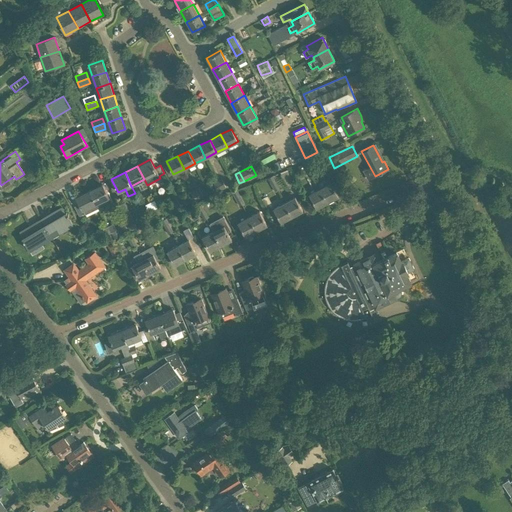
[(217,181),(221,190),(226,188),(221,178),(217,181)]
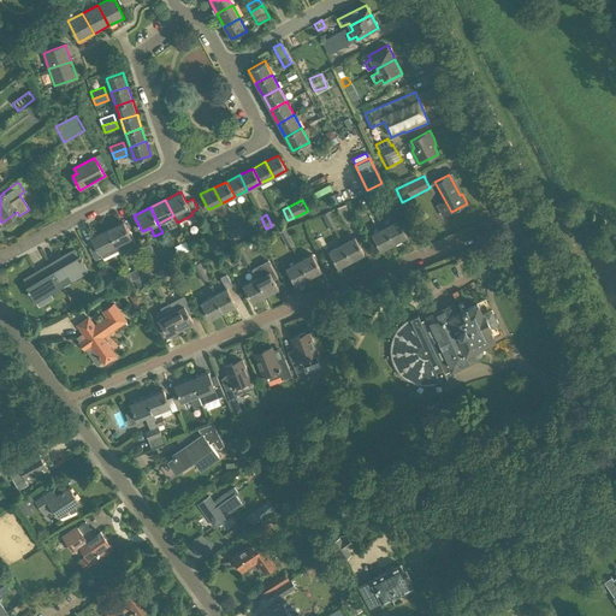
[(266,229),(261,218),(256,220),(261,231),(266,229)]
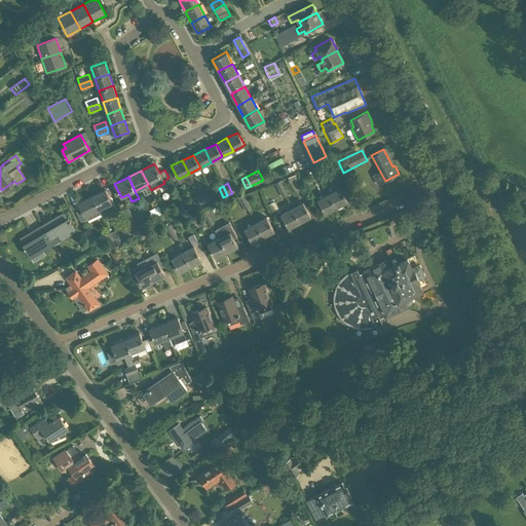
[(347,201),(343,193),(339,187),(329,193),(336,208),(347,201)]
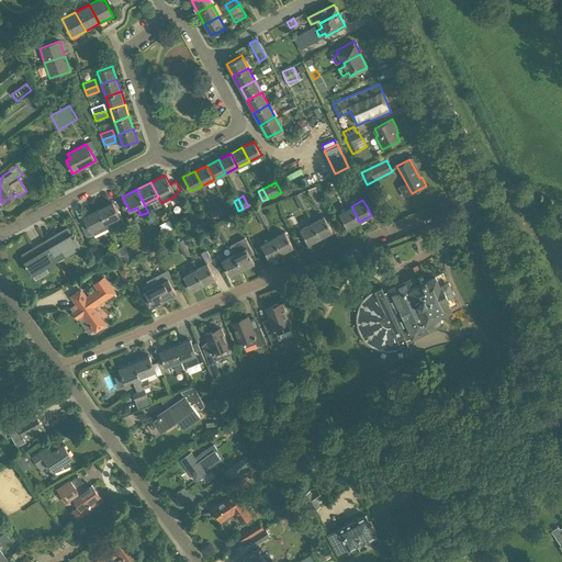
[(99,209),(105,223),(120,216),(112,202),(99,209)]
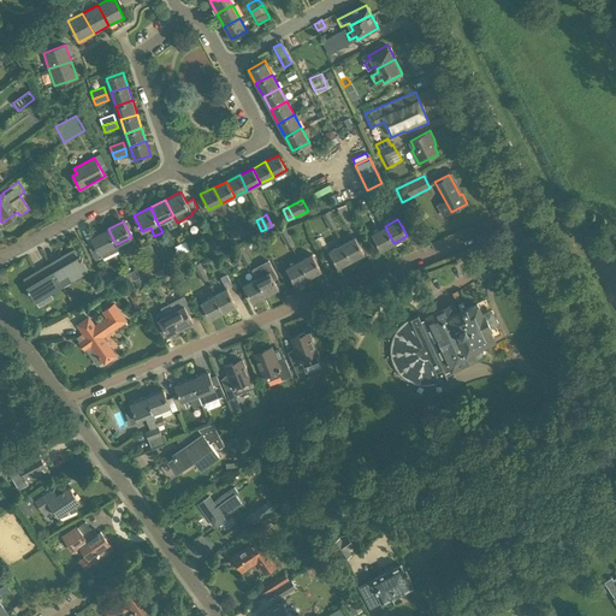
[(234,229),(240,240),(244,236),(238,225),(234,229)]
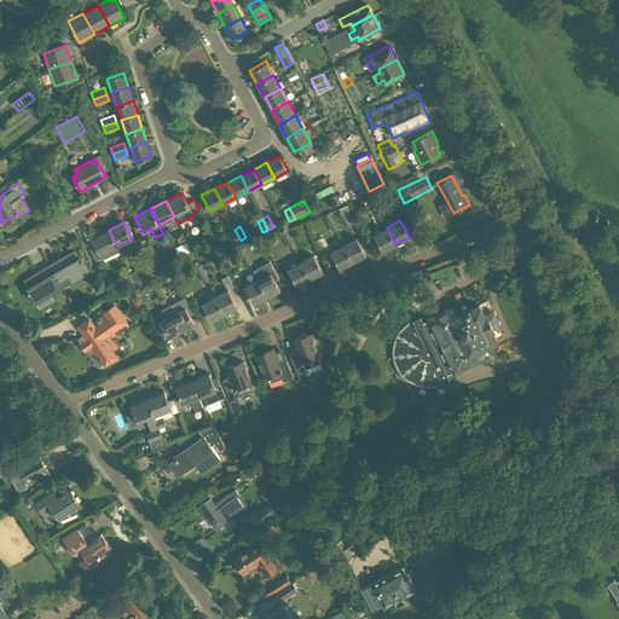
[(374,235),(377,242),(382,252),(395,244),(387,227),(374,235)]
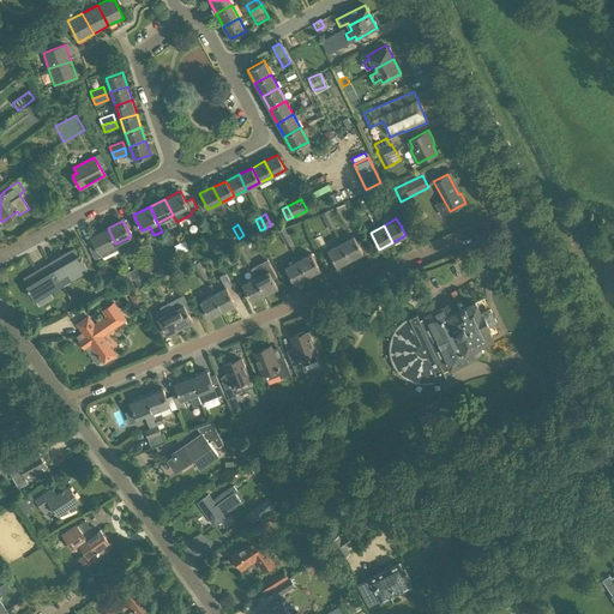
[(115,244),(108,228),(91,236),(95,245),(89,247),(95,259),(101,257),(102,257),(119,248),(115,244)]
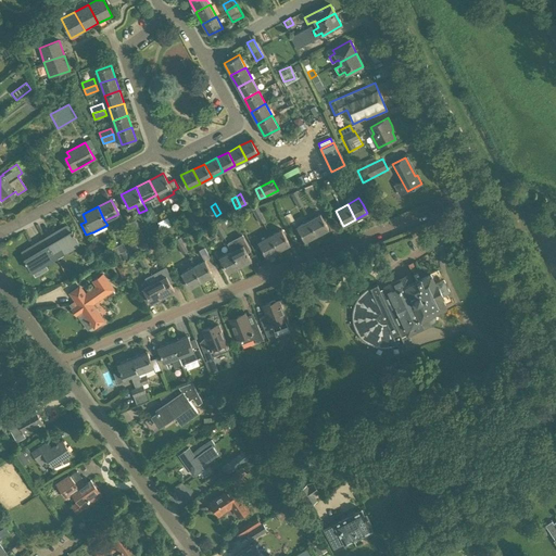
[(216,216),(211,206),(206,209),(212,218),(216,216)]
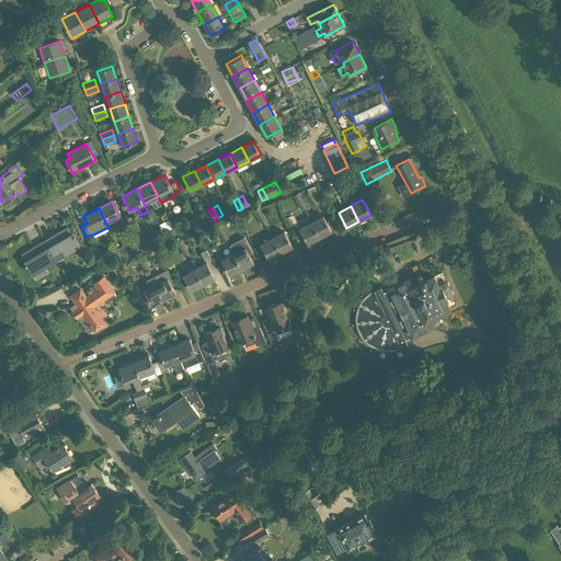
[(320,237),(311,221),(301,228),(296,219),(294,214),(287,218),(288,220),(294,231),(299,228),(304,236),(308,243),(320,237)]
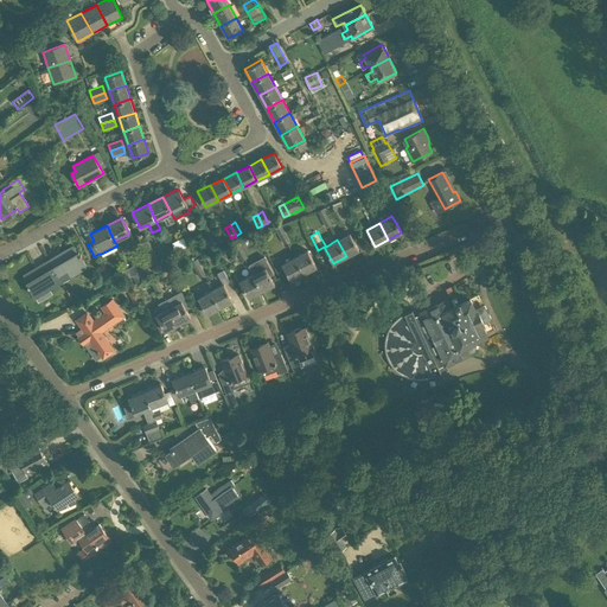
[(337,240),(346,256),(359,249),(350,232),(337,240)]
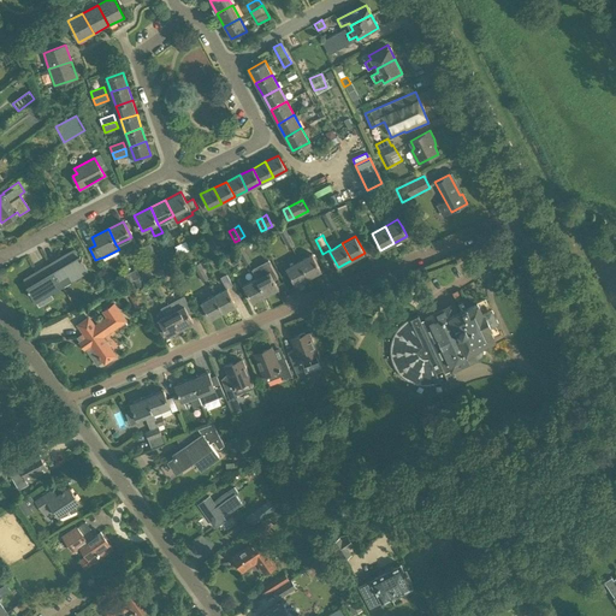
[(201,254),(202,256),(218,249),(213,238),(197,247),(201,254)]
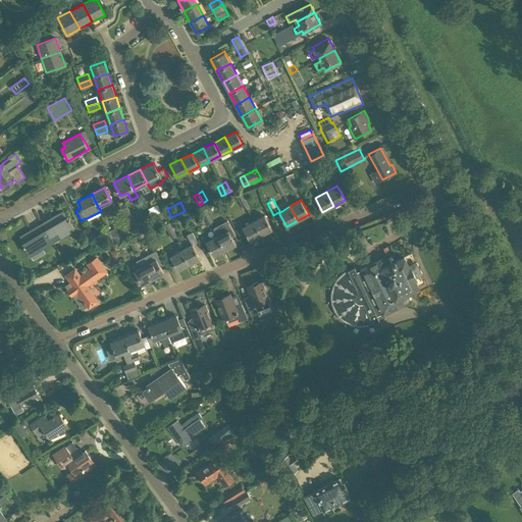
[(139,227),(128,206),(122,209),(134,230),(139,227)]
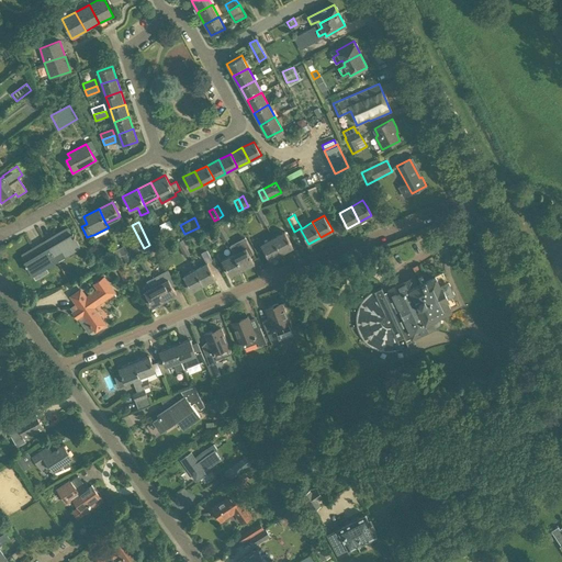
[(173,227),(178,234),(183,232),(180,225),(180,224),(173,227)]
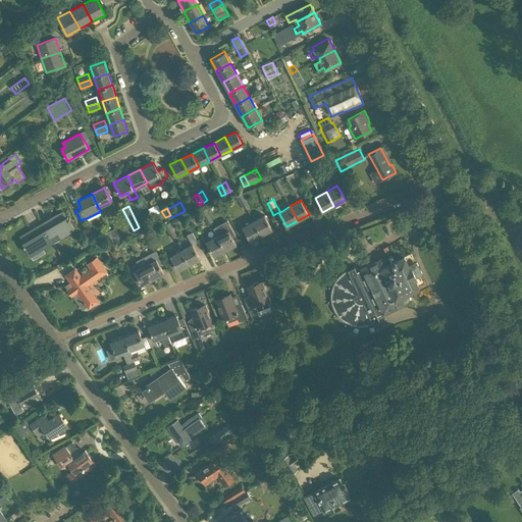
[(42,223),(52,241),(74,227),(67,216),(66,216),(62,210),(42,223)]
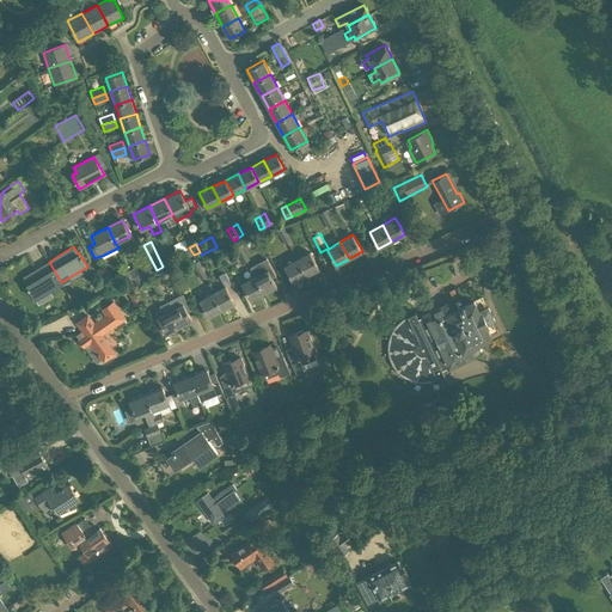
[(194,255),(189,248),(183,250),(187,258),(194,255)]
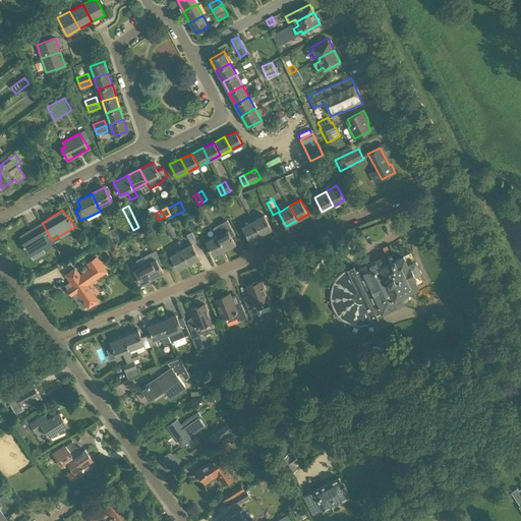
[(253,221),(261,235),(272,229),(268,221),(264,215),(253,221)]
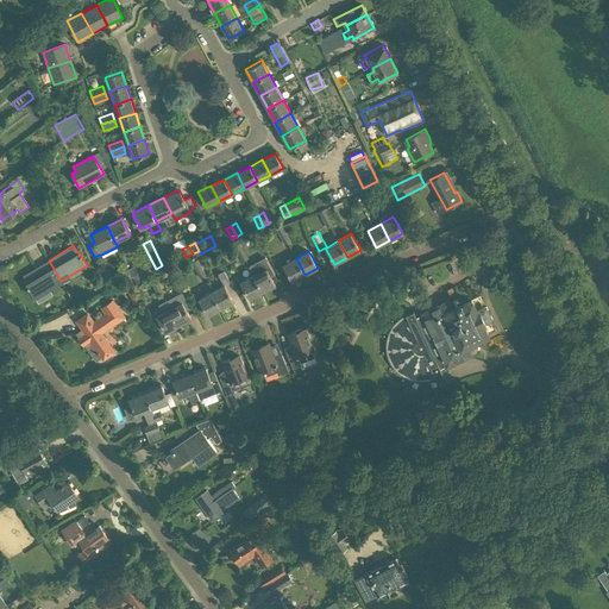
[(276,284),(271,276),(275,274),(265,257),(249,267),(253,275),(263,292),(276,284)]
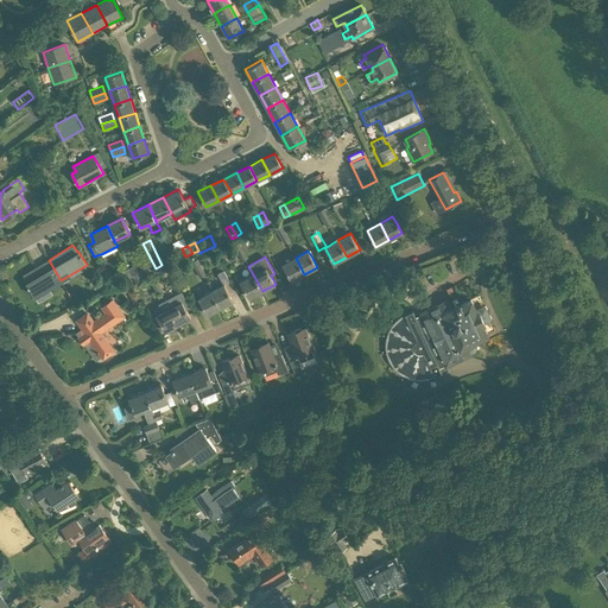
[(304,274),(296,258),(283,265),(286,272),(291,282),(304,274)]
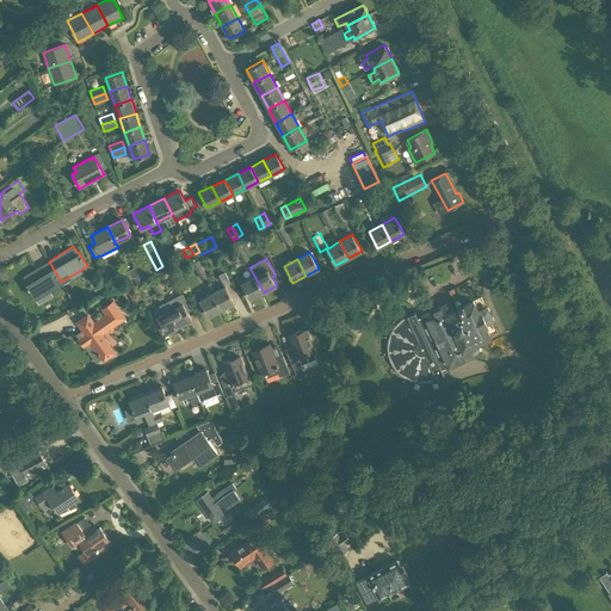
[(196,272),(202,269),(198,260),(192,264),(196,272)]
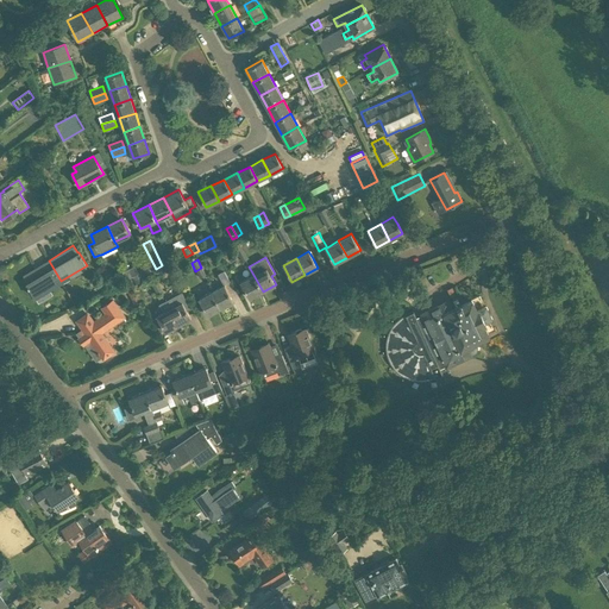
[(61,281),(49,261),(24,276),(27,283),(26,283),(35,297),(61,281)]
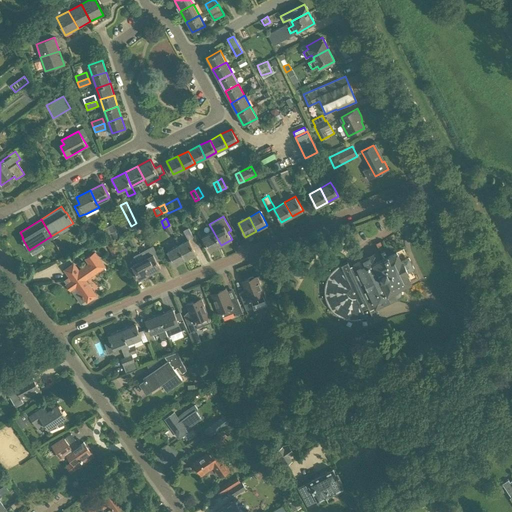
[(108,226),(112,233),(117,230),(113,223),(108,226)]
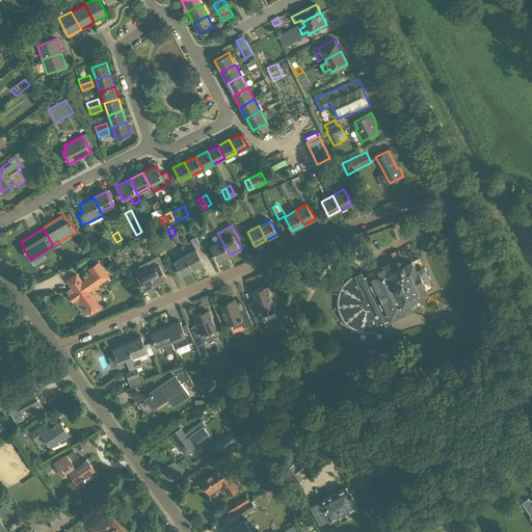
[(176,234),(170,237),(175,243),(180,240),(176,234)]
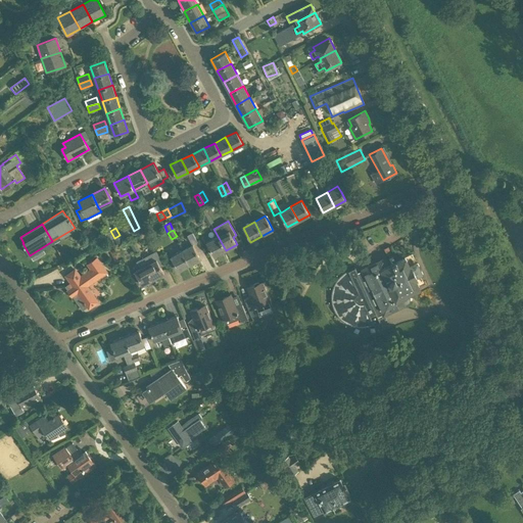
[(114,238),(110,231),(104,234),(108,241),(114,238)]
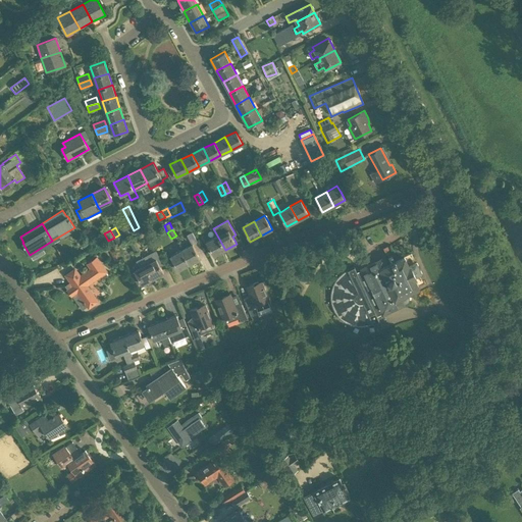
[(213,256),(225,250),(217,236),(206,242),(209,248),(213,256)]
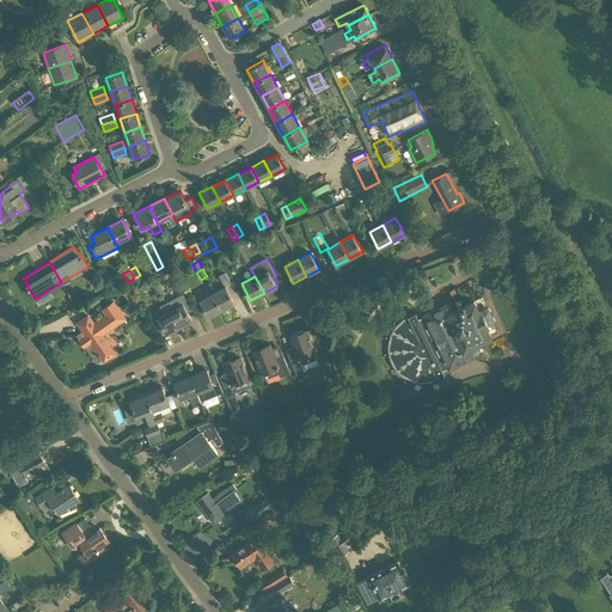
[(136,307),(142,304),(132,281),(121,286),(126,297),(130,294),(136,307)]
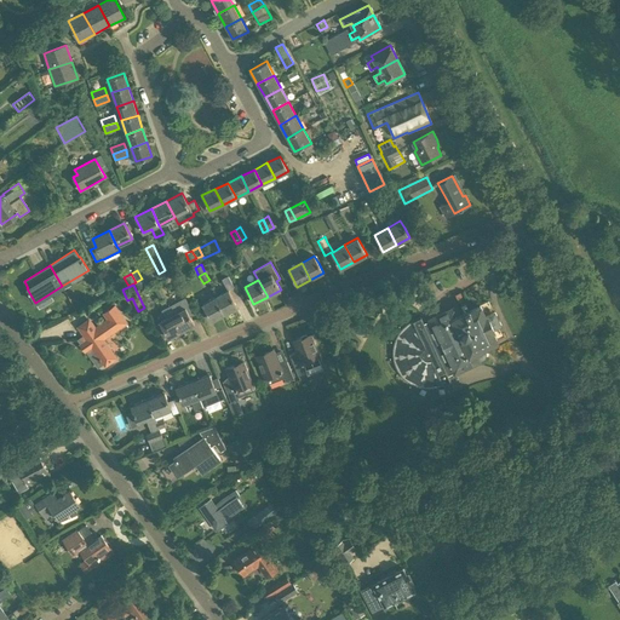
[(216,297),(224,314),(237,306),(233,297),(228,290),(216,297)]
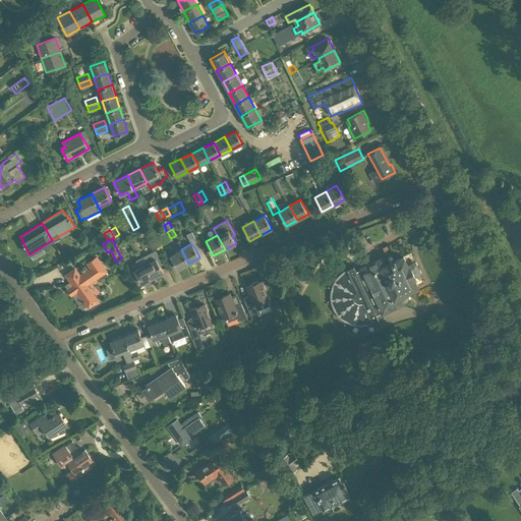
[(145,265),(153,278),(164,272),(160,265),(163,264),(156,249),(141,257),(145,265)]
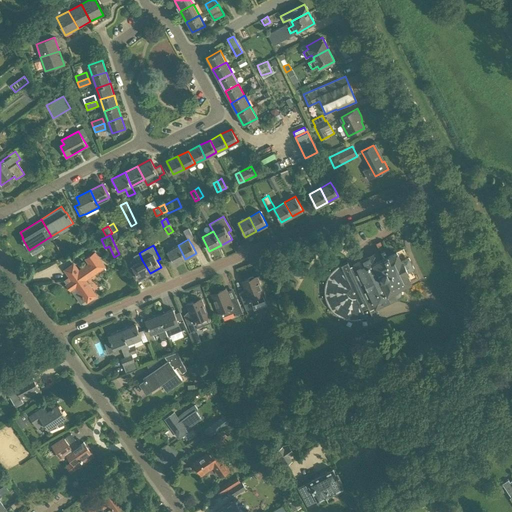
[(185,259),(178,245),(167,251),(170,257),(174,265),(185,259)]
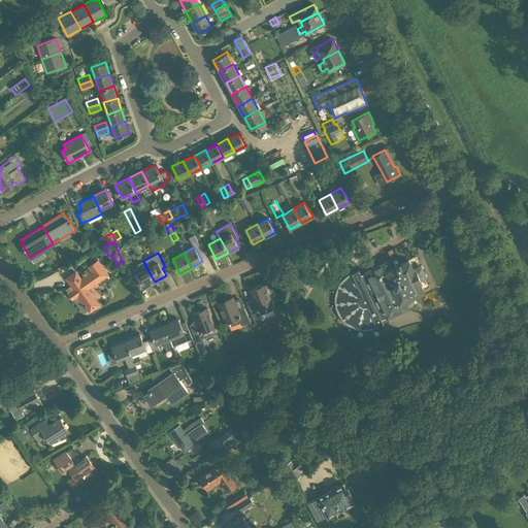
[(88,289),(107,274),(97,260),(88,266),(92,272),(81,279),(76,273),(74,275),(73,274),(66,278),(90,311),(99,304),(88,289)]
